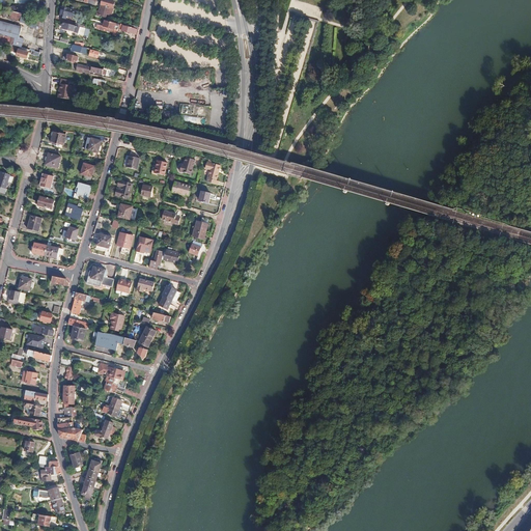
[(101,0),(99,11),(99,15),(104,16),(105,12),(109,14),(112,1),(105,0),(101,0)]
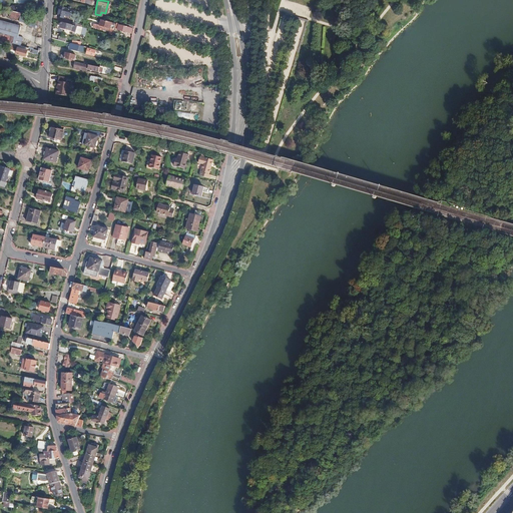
[(72,10),(60,6),(57,16),(64,18),(64,15),(71,17),(72,10)]
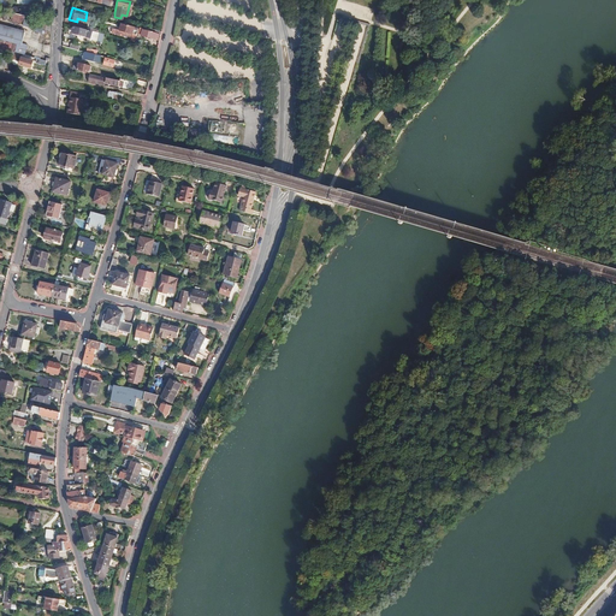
[(24,25),(34,27),(34,31),(46,33),(47,21),(24,18),(24,25)]
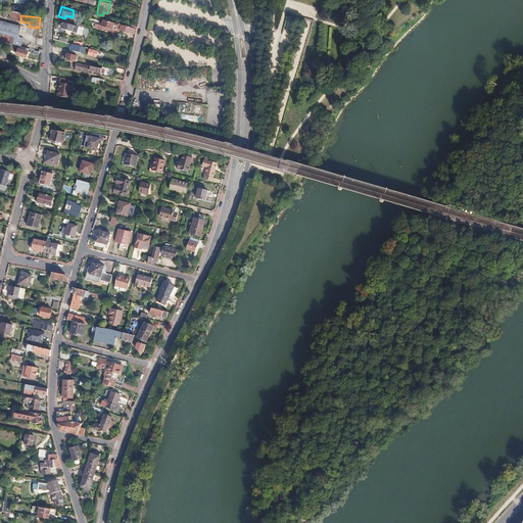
[(95,28),(111,32),(112,28),(115,29),(116,30),(117,26),(113,25),(114,22),(102,19),(101,25),(96,24),(95,28)]
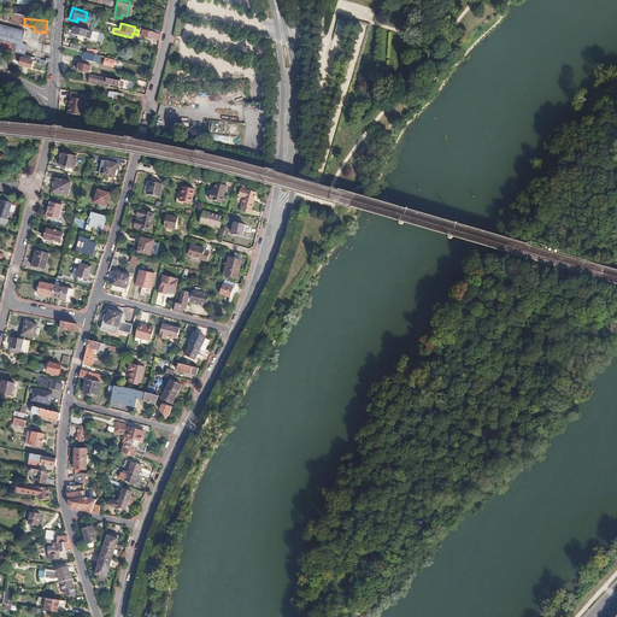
[(92,37),(93,33),(74,28),(72,33),(92,37)]
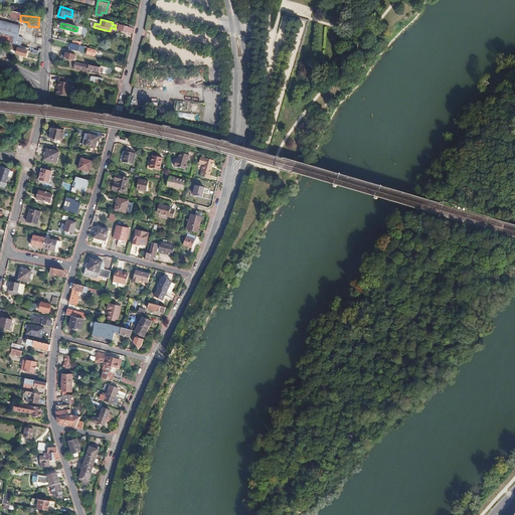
[(133,29),(134,29),(135,26),(131,24),(130,28),(120,25),(118,29),(132,33),(133,29)]
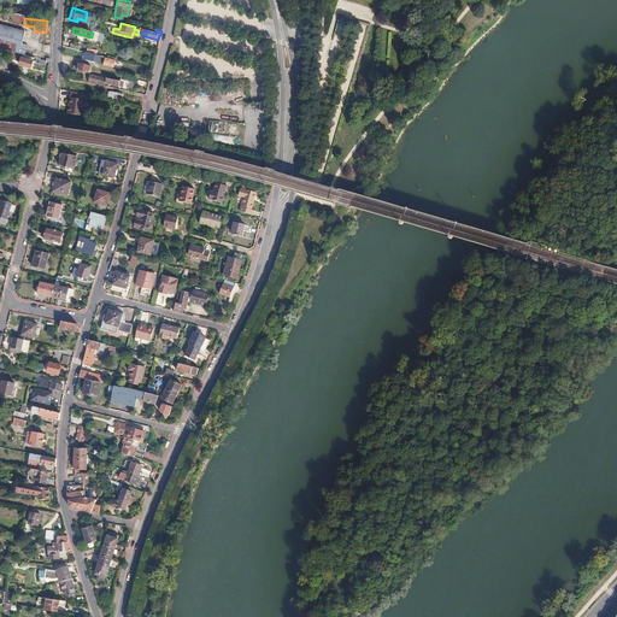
[(0,40),(17,45),(19,37),(0,31),(0,40)]
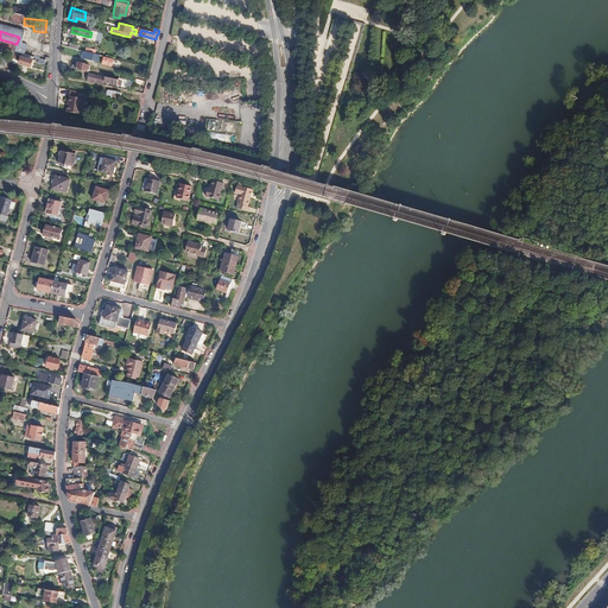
[(0,48),(14,51),(17,44),(0,39),(0,48)]
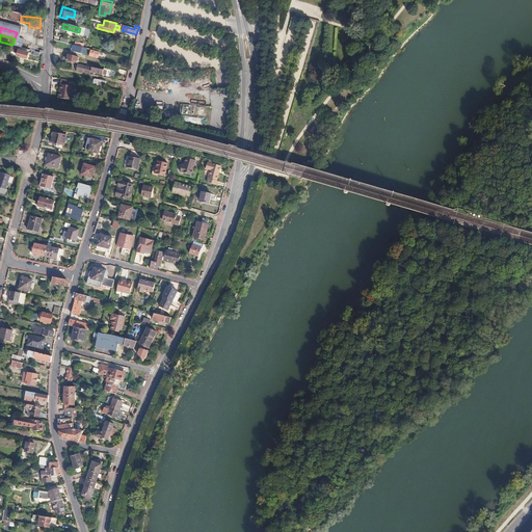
[(28,52),(18,49),(16,55),(26,58),(28,52)]
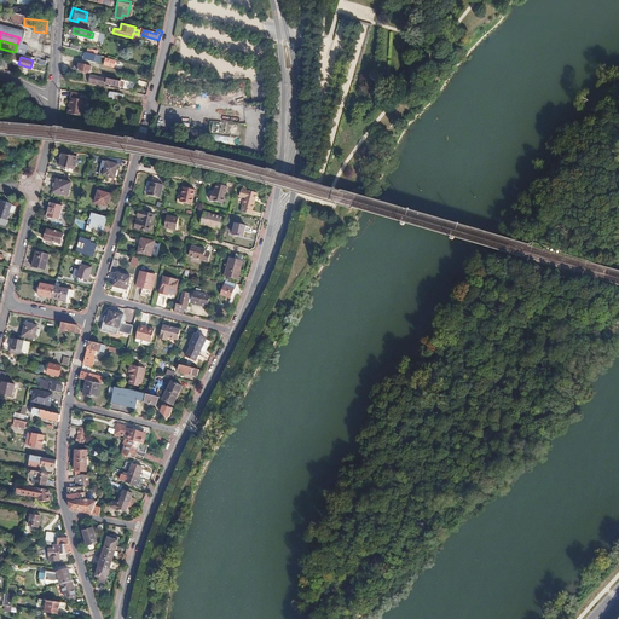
[(104,65),(119,68),(119,64),(121,64),(121,62),(105,58),(104,65)]
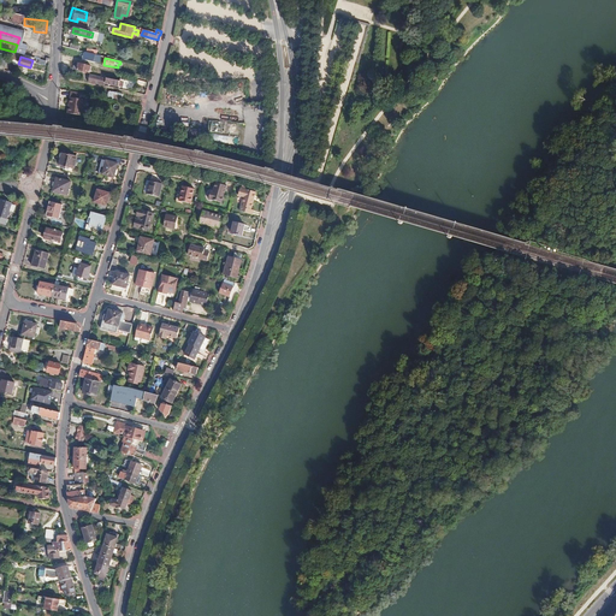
[(73,63),(72,69),(89,72),(89,66),(73,63)]
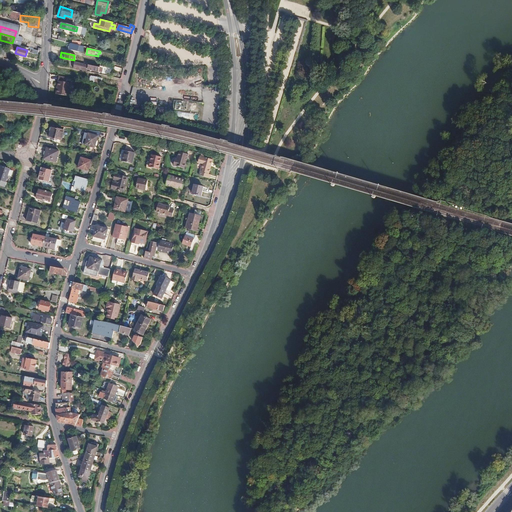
[(74,62),(73,68),(82,70),(82,68),(88,69),(102,72),(103,68),(90,65),(74,62)]
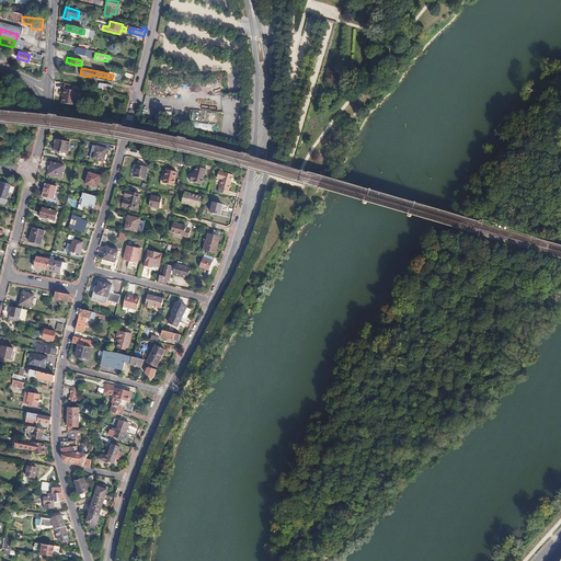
[(72,90),(73,86),(64,82),(60,103),(72,105),(76,91),(72,90)]
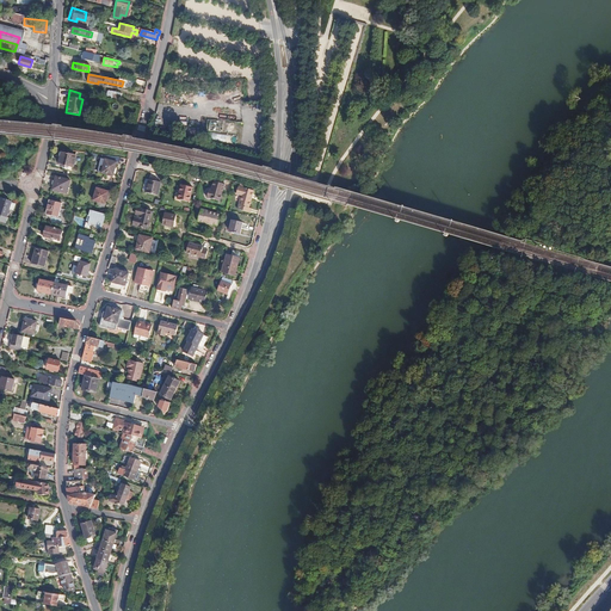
[(209,130),(223,131),(223,122),(210,122),(209,130)]
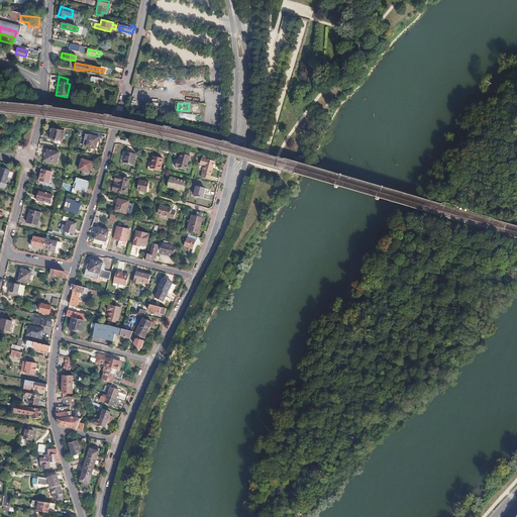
[(62,141),(65,132),(53,128),(49,138),(62,141)]
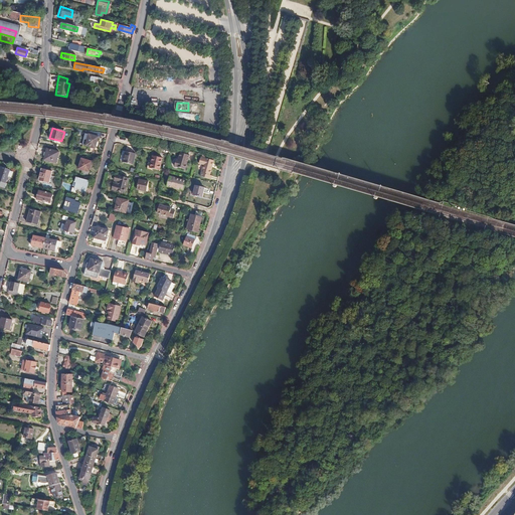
[(102,133),(90,131),(89,134),(86,133),(82,145),(96,148),(97,147),(98,147),(100,142),(98,141),(99,138),(101,139),(102,133)]
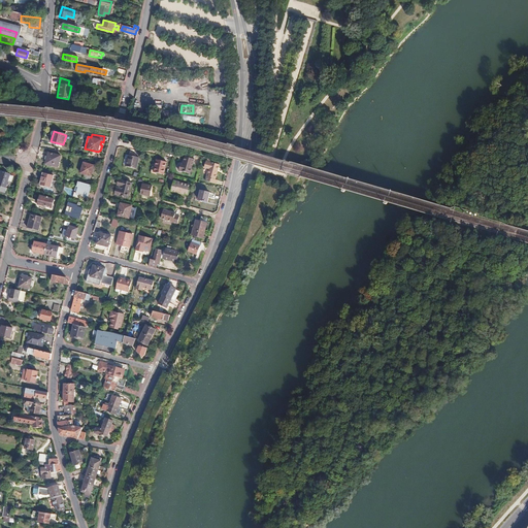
[(58,166),(61,156),(48,152),(45,163),(58,166)]
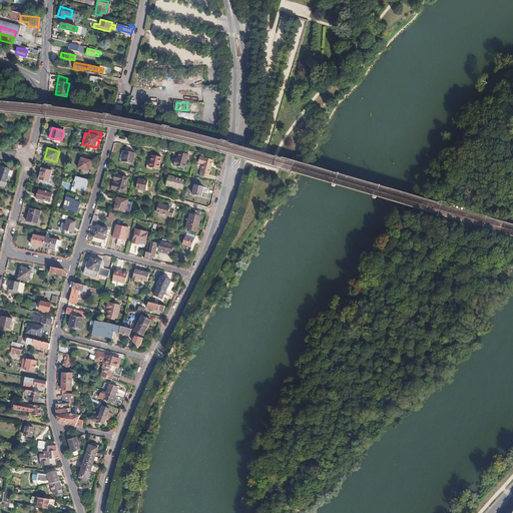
[(131,164),(134,153),(124,150),(121,161),(131,164)]
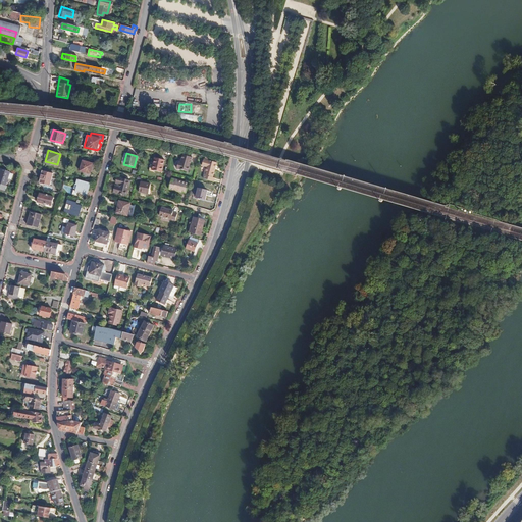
[(188,171),(192,157),(181,154),(179,162),(178,162),(176,168),(188,171)]
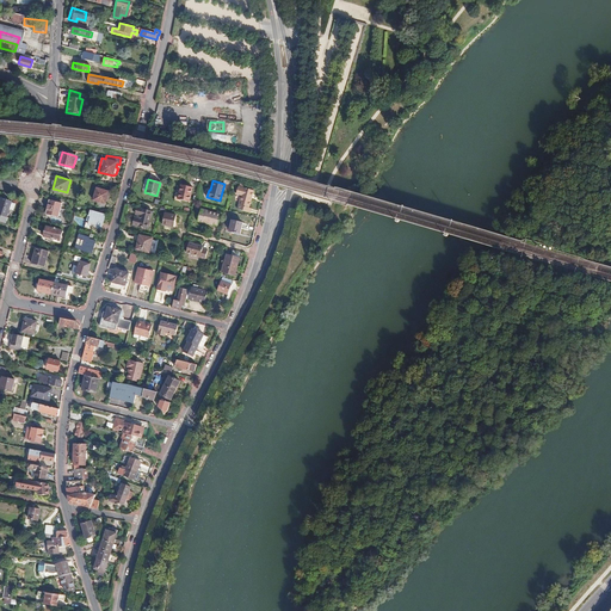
[(189,202),(192,187),(180,185),(177,199),(189,202)]
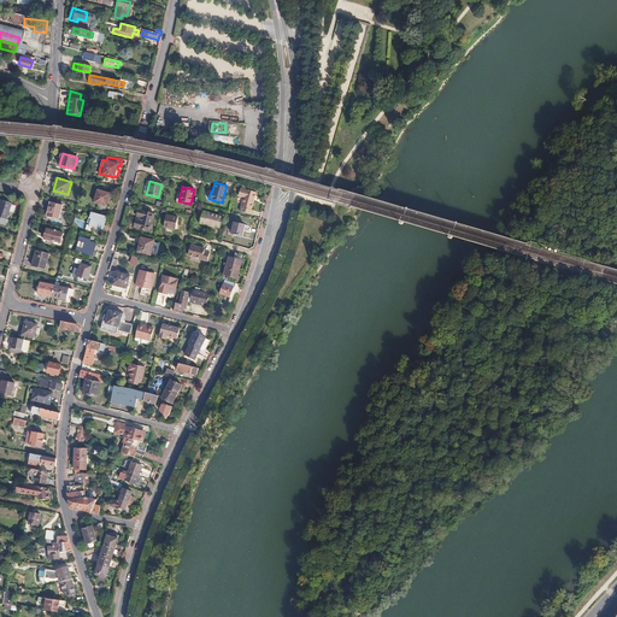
[(252,209),(257,192),(240,187),(239,195),(244,197),(240,210),(253,213),(254,210),(252,209)]
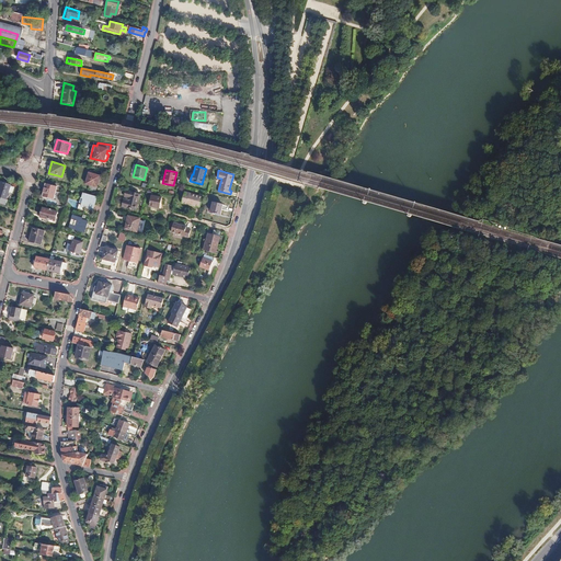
[(96,187),(100,176),(88,173),(86,184),(96,187)]
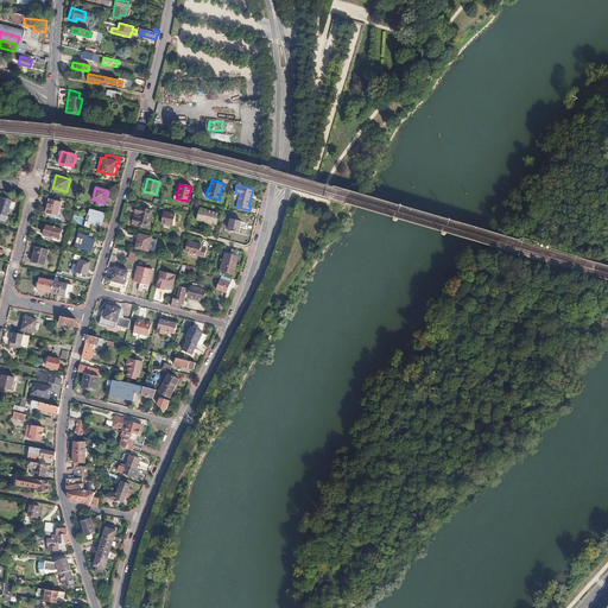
[(0,202),(0,213),(7,216),(11,201),(1,198),(0,202)]
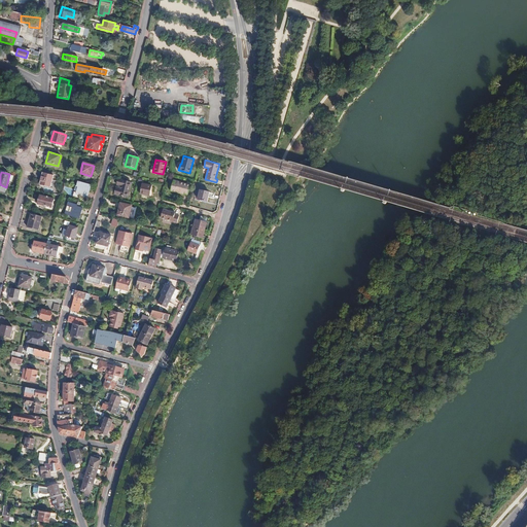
[(50,187),(54,176),(43,173),(39,184),(50,187)]
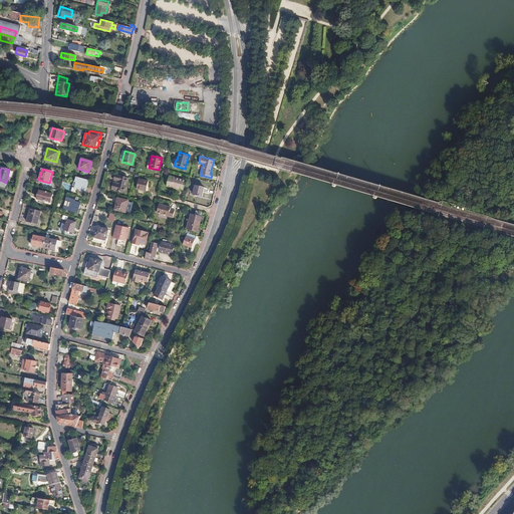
[(124,192),(127,178),(118,176),(116,184),(114,190),(124,192)]
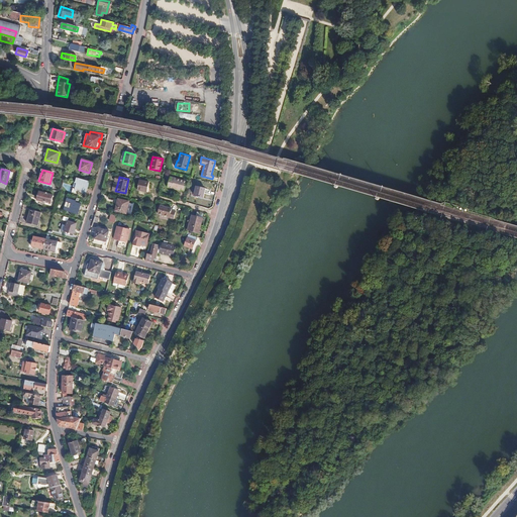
[(184,191),(187,180),(183,179),(183,181),(170,177),(167,187),(180,191),(180,190),(184,191)]
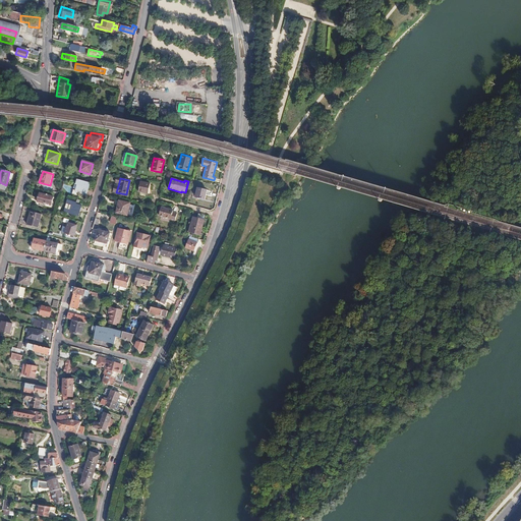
[(85,195),(89,183),(77,180),(76,184),(77,185),(74,195),(82,197),(83,194),(85,195)]
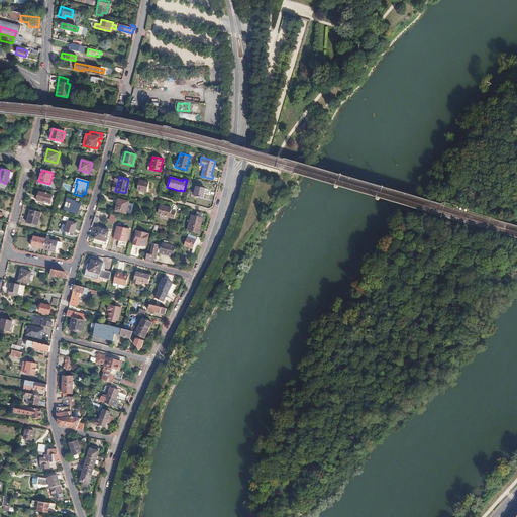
[(146,192),(149,183),(139,180),(137,190),(146,192)]
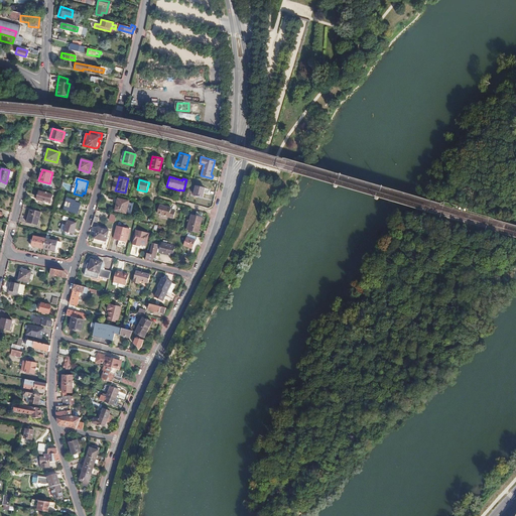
[(203,198),(205,187),(195,185),(192,195),(203,198)]
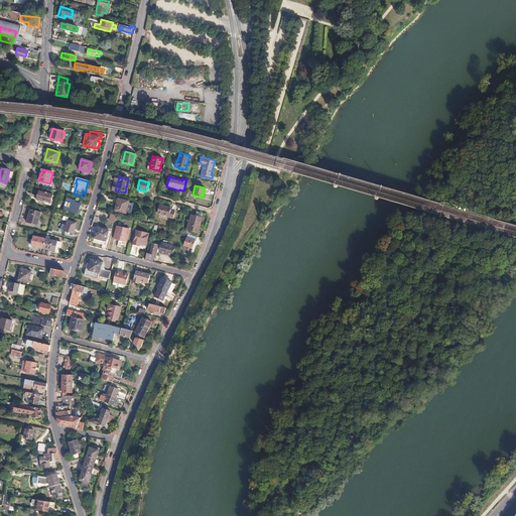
[(50,204),(52,196),(38,191),(36,200),(50,204)]
